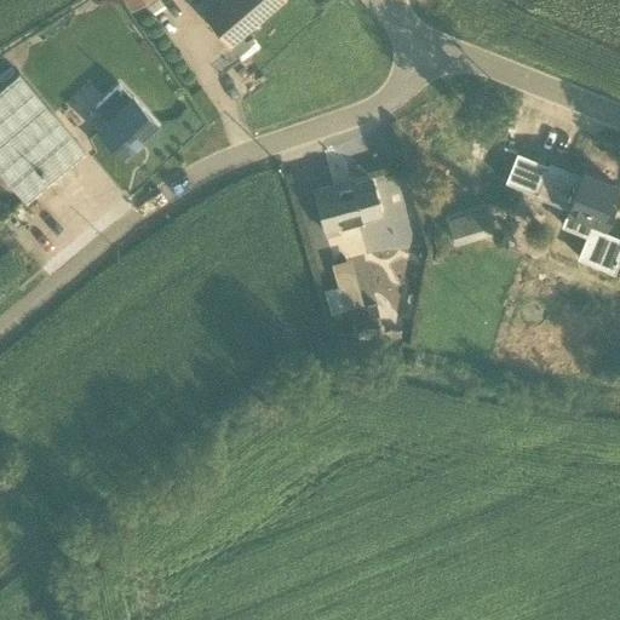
[(121,0),(130,12),(132,12),(138,21),(147,16),(141,6),(148,0),(121,0)]
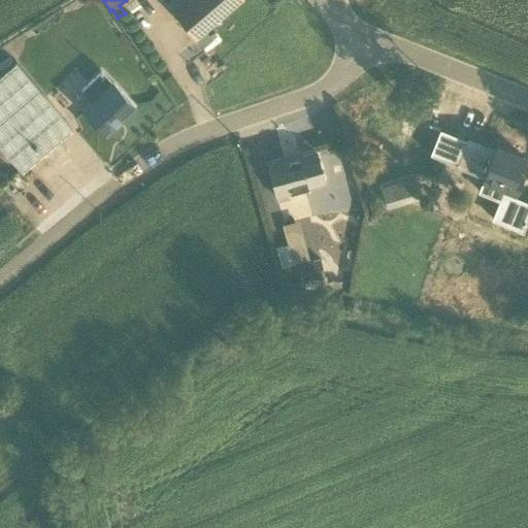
[(189,0),(172,14),(195,41),(243,0),(242,0),(189,0)]
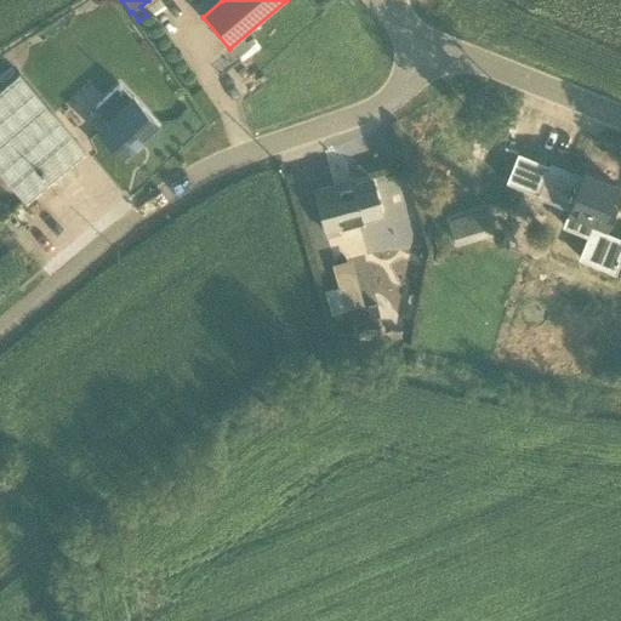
[(84,153),(16,73),(0,86),(0,175),(23,203),(84,153)]
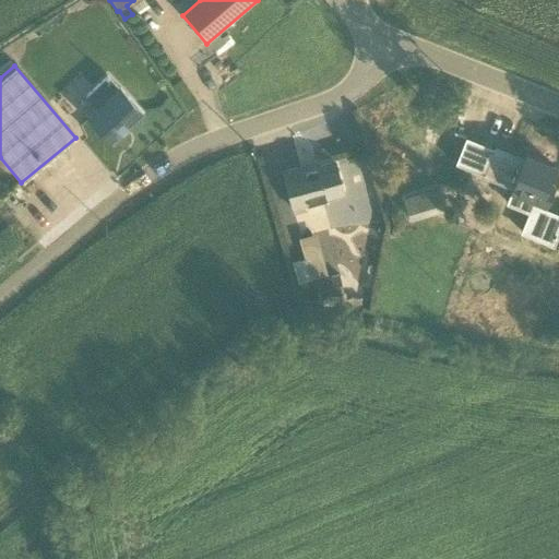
[(110,142),(141,114),(117,87),(116,87),(106,78),(84,96),(94,108),(86,116),(110,142)]
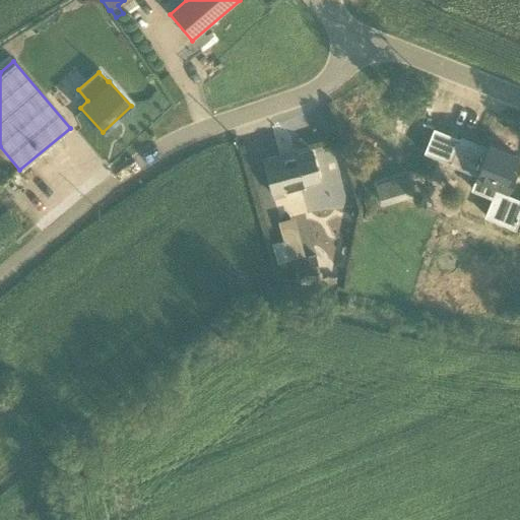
[(519,215),(519,200),(505,194),(513,174),(507,172),(514,155),(486,144),(485,147),(459,137),(458,139),(432,128),(420,153),(448,165),(448,166),(473,176),(471,179),(473,180),(468,190),(490,199),(481,217),(514,231),(519,215)]
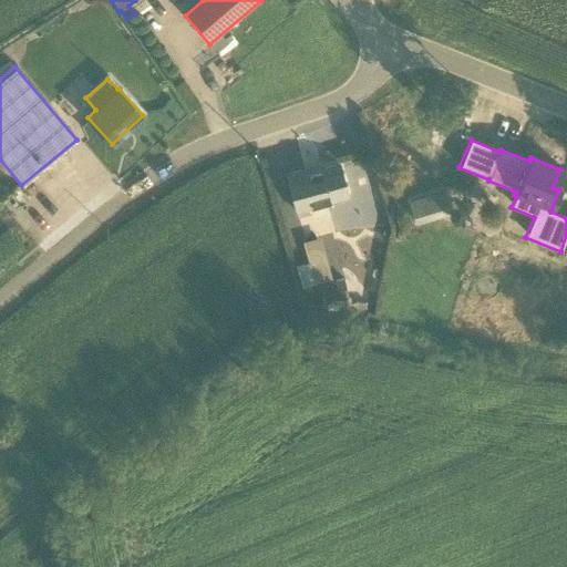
[(287,176),(298,217),(309,214),(309,209),(347,198),(338,165),(303,175),(302,172),(287,176)]
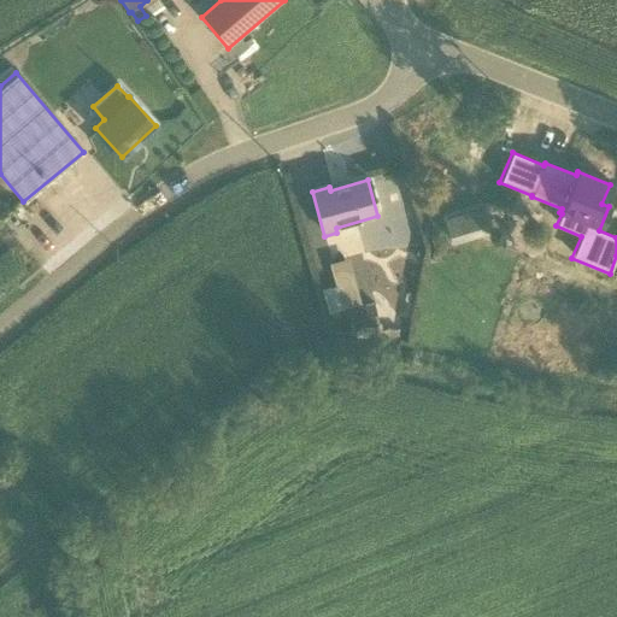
[(444,218),(453,246),(491,233),(482,205),(444,218)]
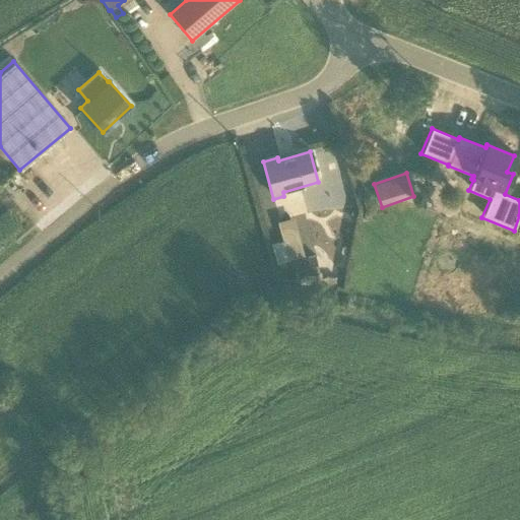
[(283,263),(287,262),(288,265),(289,264),(295,280),(298,280),(299,285),(325,289),(326,286),(334,286),(335,278),(327,278),(322,279),(320,274),(319,274),(314,257),(304,259),(293,218),(276,223),(281,242),(270,245),(272,253),(272,254),(278,271),(285,269),(283,263)]
